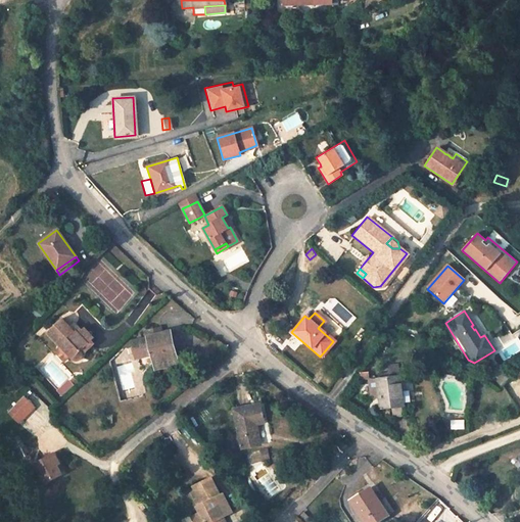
[(60,318),(45,331),(59,346),(68,356),(74,361),(75,361),(78,360),(80,358),(81,354),(81,352),(79,350),(88,342),(77,331),(75,333),(73,330),(60,318)]
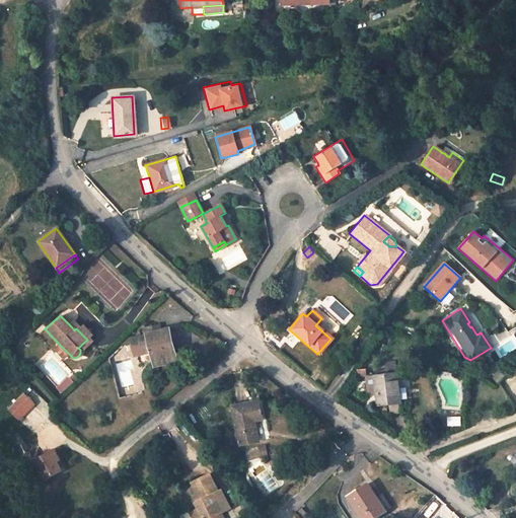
[(158,323),(143,327),(144,334),(159,329),(158,323)]
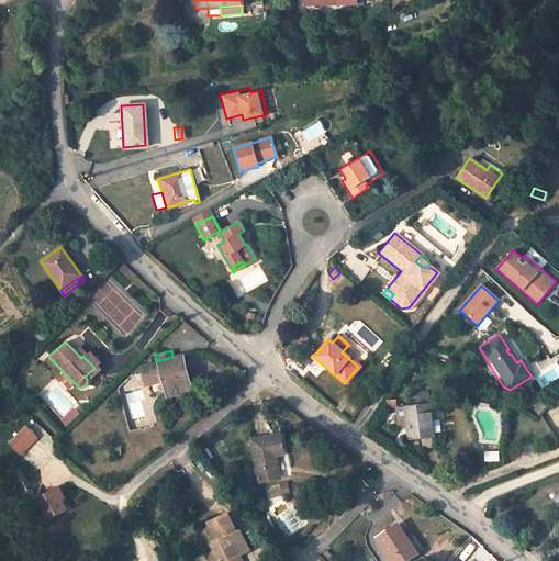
[(86,354),(82,356),(94,368),(98,365),(99,363),(88,351),(86,354)]
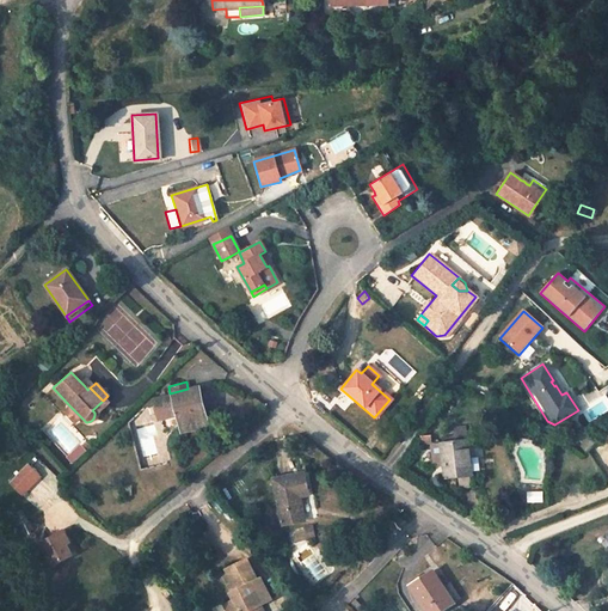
[(170,393),(160,396),(166,417),(176,415),(180,431),(207,425),(197,386),(188,389),(170,393)]
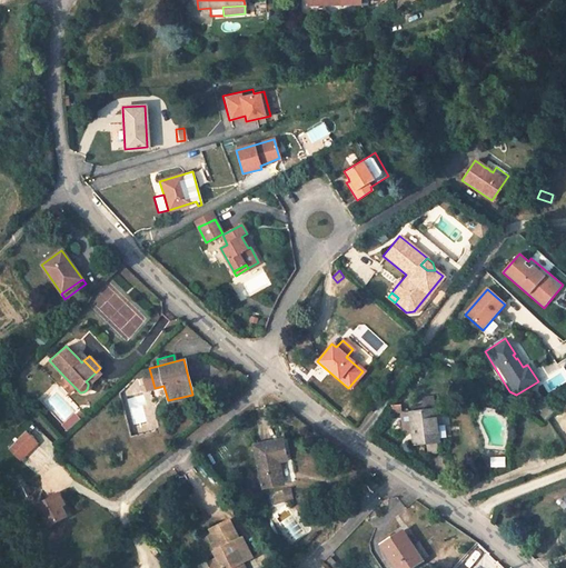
[(149,368),(141,370),(146,390),(155,388),(149,368)]
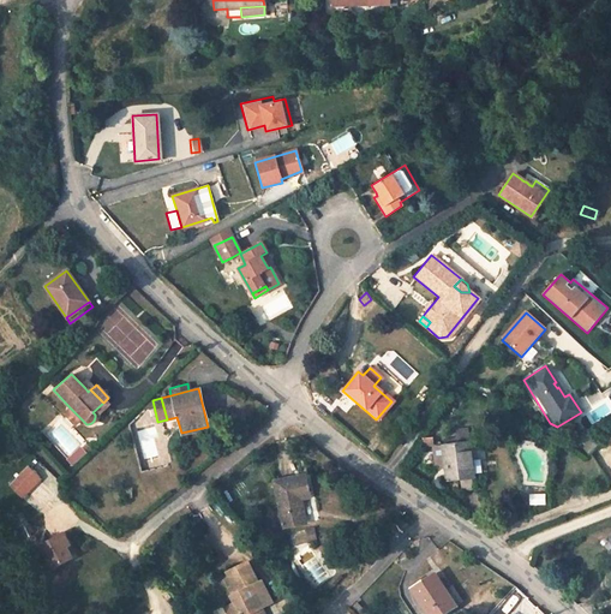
[(107,399),(103,403),(93,412),(95,415),(95,417),(111,404),(107,399)]
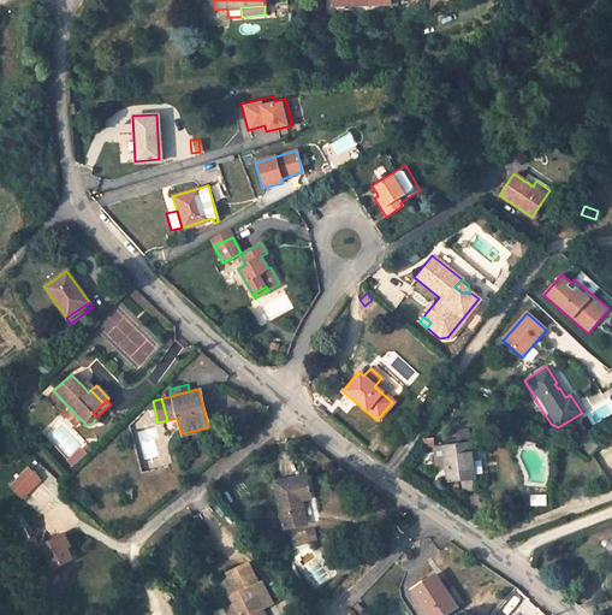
[(70,408),(63,414),(73,426),(81,419),(70,408)]
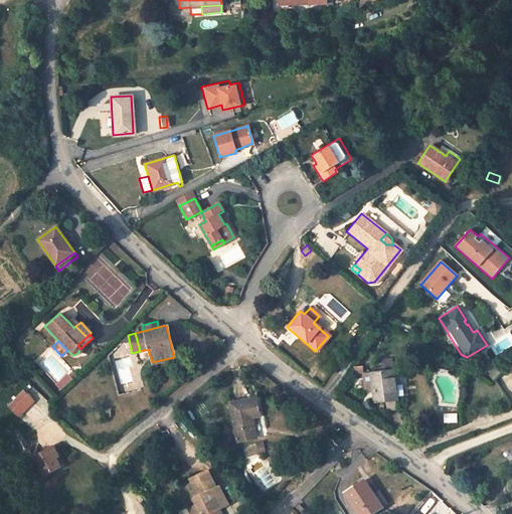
[(483,355),(474,360),(480,369),(489,364),(483,355)]
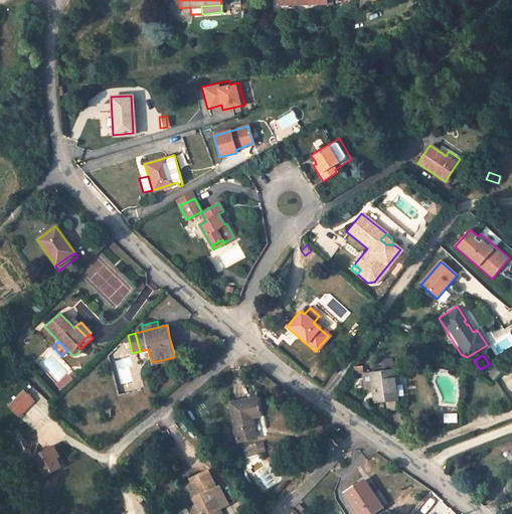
[(370,373),(362,373),(363,388),(371,387),(372,401),(383,400),(394,399),(395,399),(392,370),(392,365),(370,367),(370,373)]
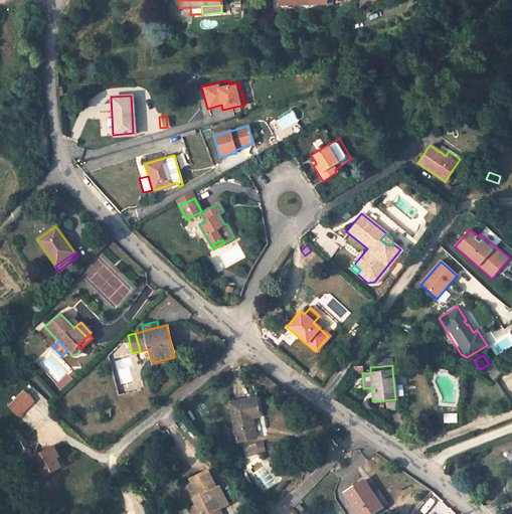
[(497,372),(492,367),(484,375),(489,380),(497,372)]
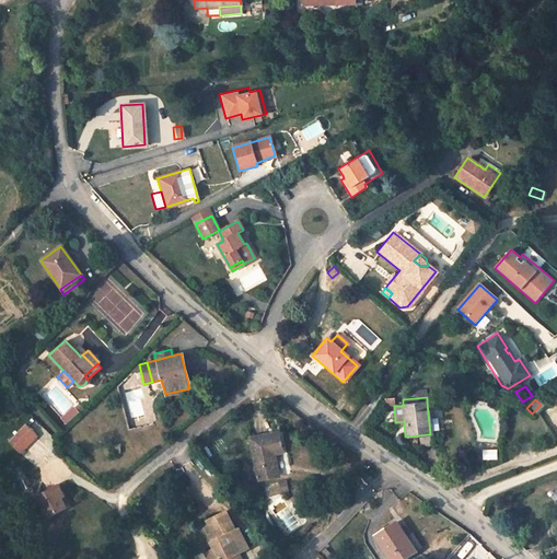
[(26,400),(22,404),(27,409),(32,406),(26,400)]
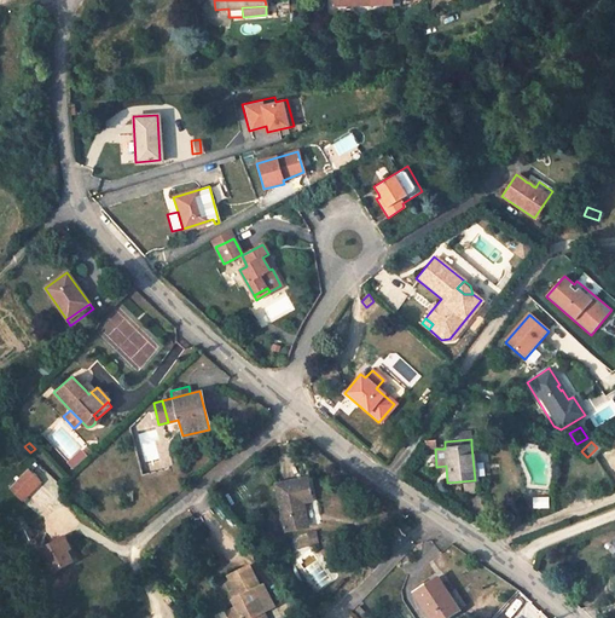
[(70,467),(85,455),(80,449),(64,461),(70,467)]
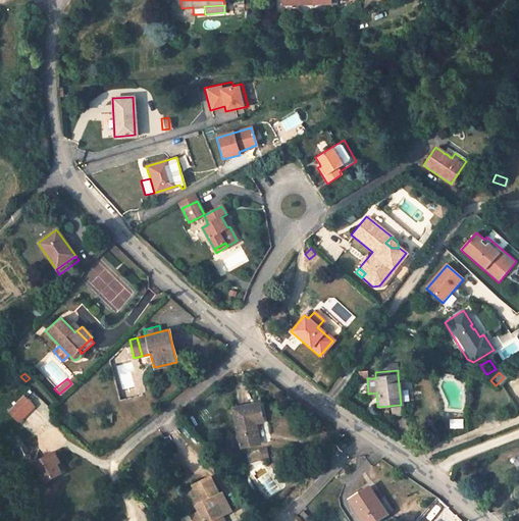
[(24,394),(8,409),(18,419),(34,405),(24,394)]
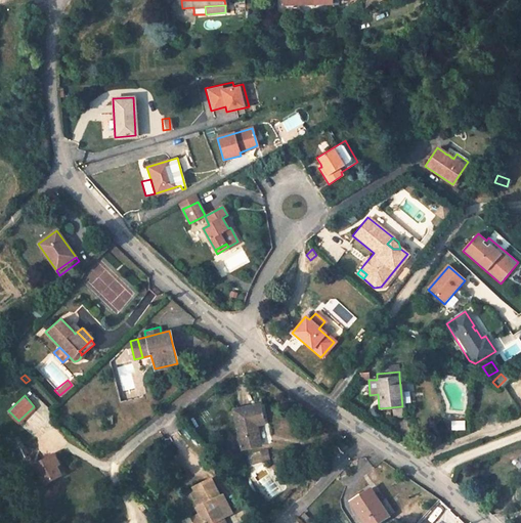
[(259,404),(232,409),(241,449),(259,445),(255,425),(263,424),(259,404)]
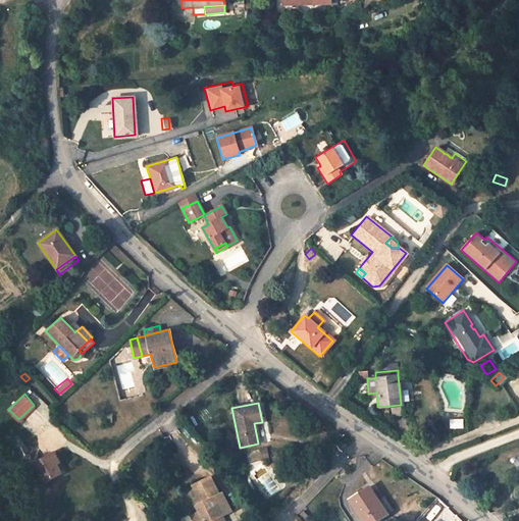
[(400,405),(388,406),(390,416),(401,415),(400,405)]
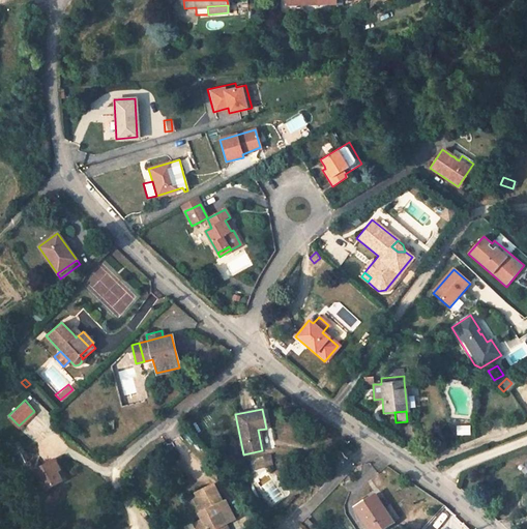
[(461,434),(470,433),(470,423),(460,424),(461,434)]
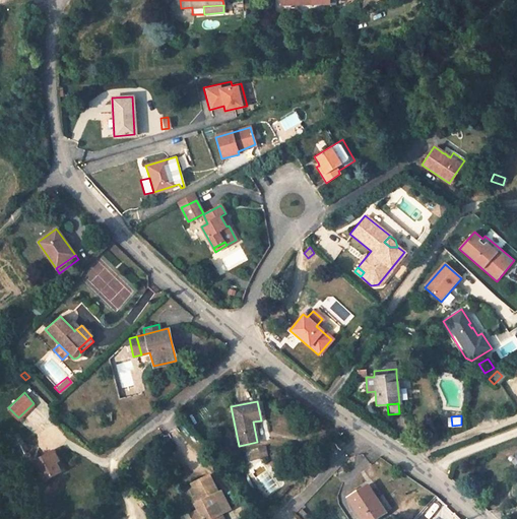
[(54,450),(50,452),(55,463),(59,461),(54,450)]
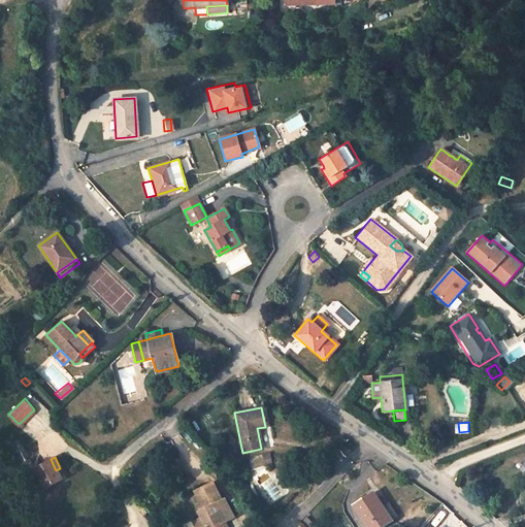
[(51,459),(33,468),(43,486),(60,478),(56,470),(51,459)]
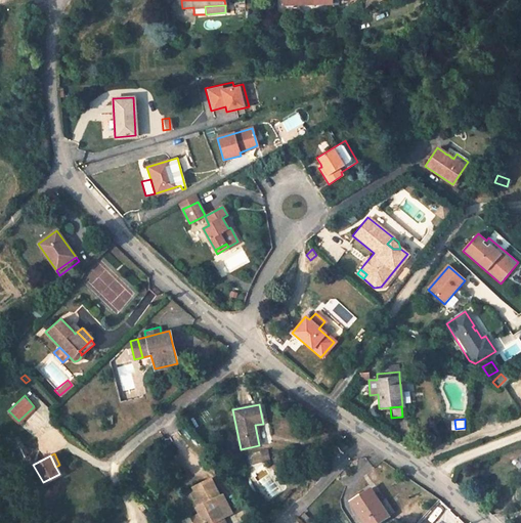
[(201,506),(196,508),(199,513),(190,517),(192,522),(224,522),(222,518),(225,516),(222,509),(227,506),(222,494),(219,496),(210,478),(191,487),(199,500),(201,506)]
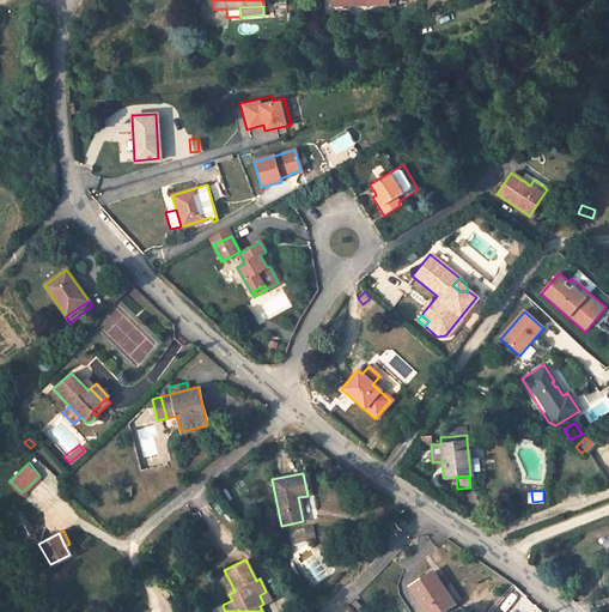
[(432,571),(409,586),(425,611),(440,611),(452,604),(443,588),(432,571)]
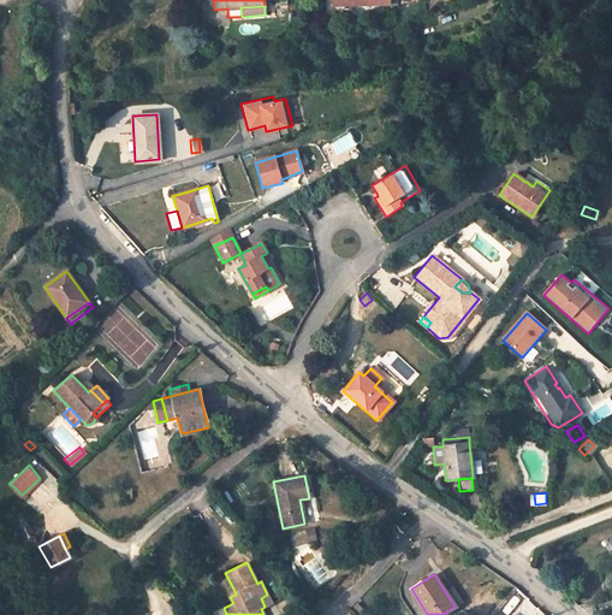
[(452,586),(445,591),(455,607),(463,602),(452,586)]
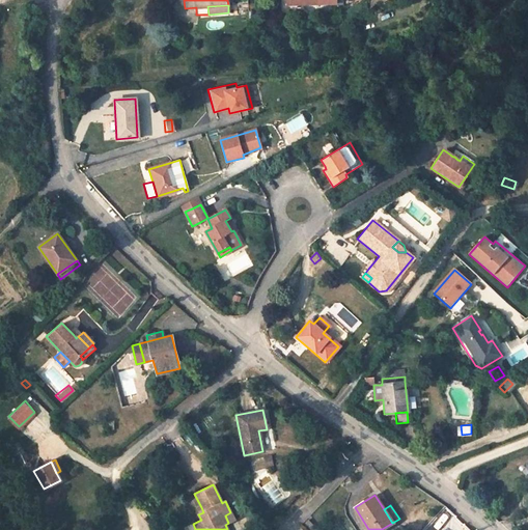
[(230,512),(225,515),(228,523),(234,520),(230,512)]
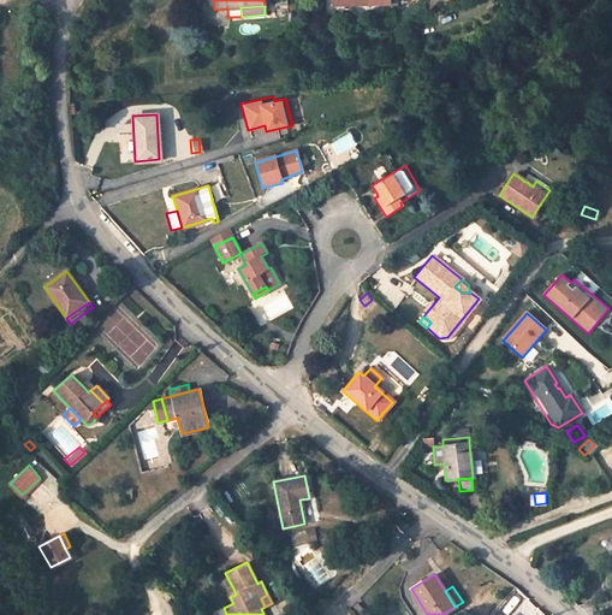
[(367,614),(356,603),(351,608),(357,614),(367,614)]
